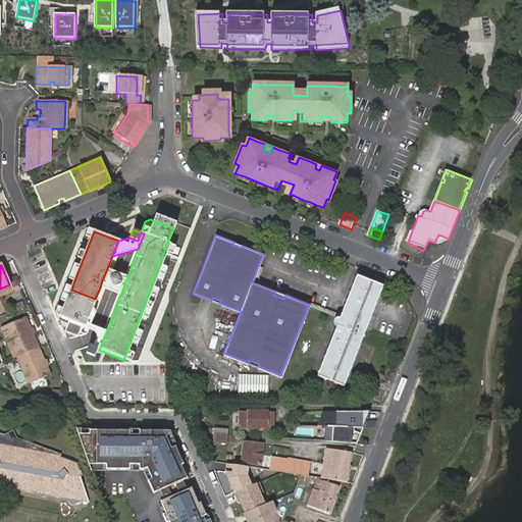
[(126,279),(106,271),(102,280),(100,288),(120,296),(125,280),(126,279)]
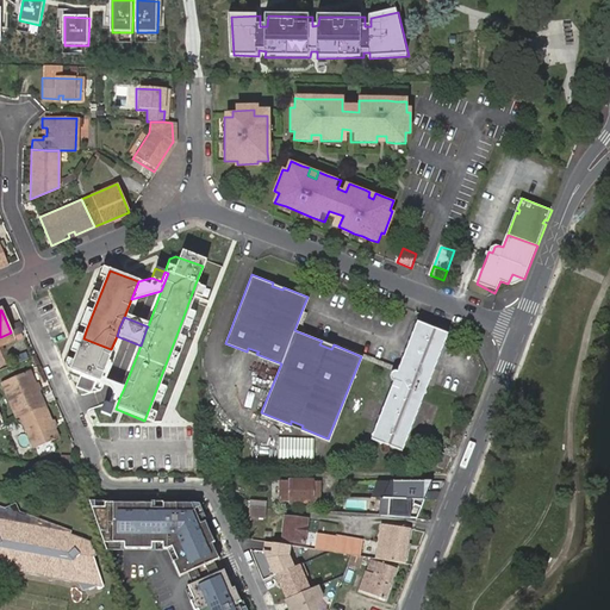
[(396,369),(393,369),(391,369),(388,373),(388,377),(390,378),(392,378),(369,435),(403,447),(447,331),(414,319),(397,365),(396,369)]
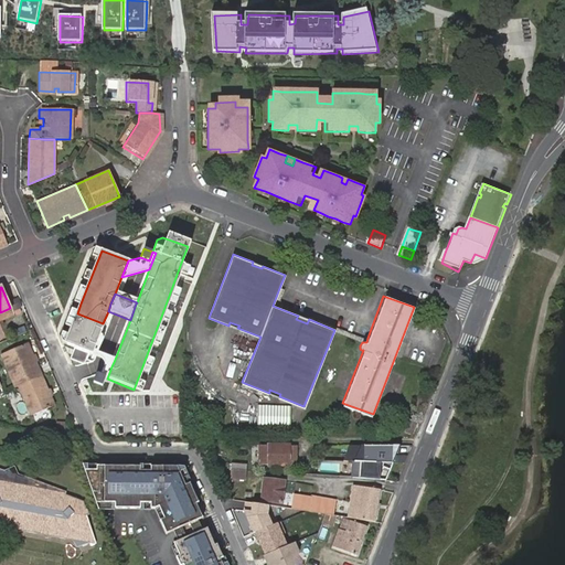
[(77,313),(74,320),(100,330),(103,323),(77,313)]
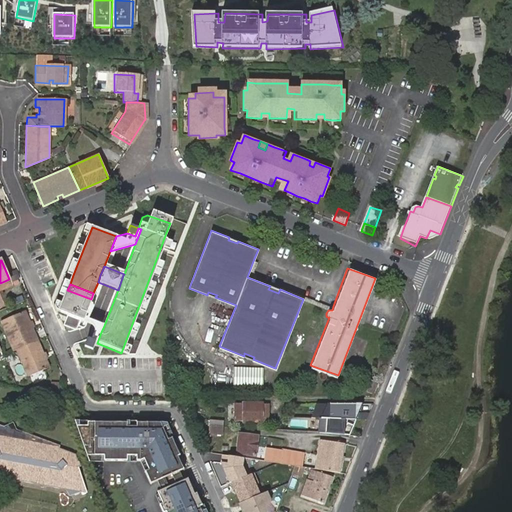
[(67,290),(58,313),(59,315),(81,324),(82,320),(91,299),(67,290)]
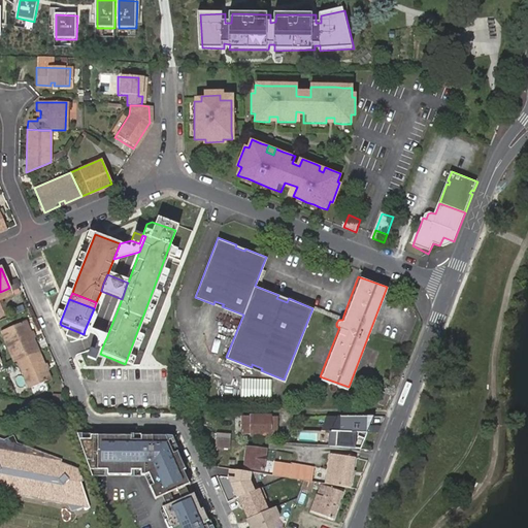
[(2,332),(15,363),(19,362),(39,353),(26,323),(2,332)]
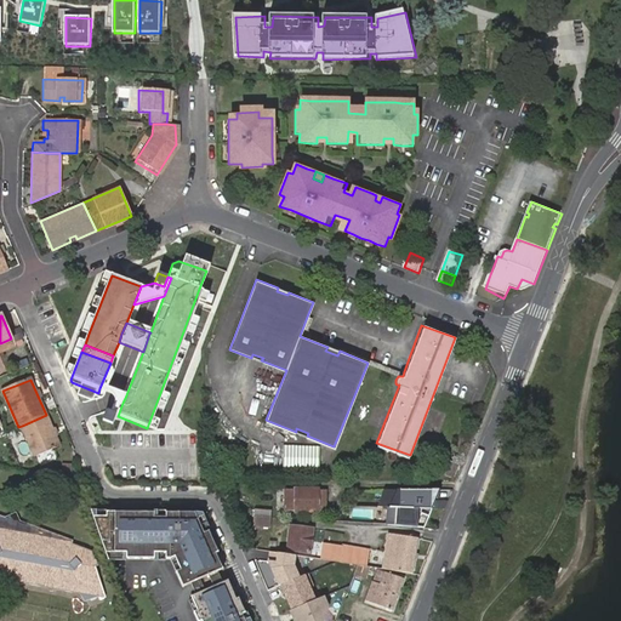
[(100,388),(98,393),(120,402),(114,416),(118,416),(123,403),(125,398),(121,397),(100,388)]
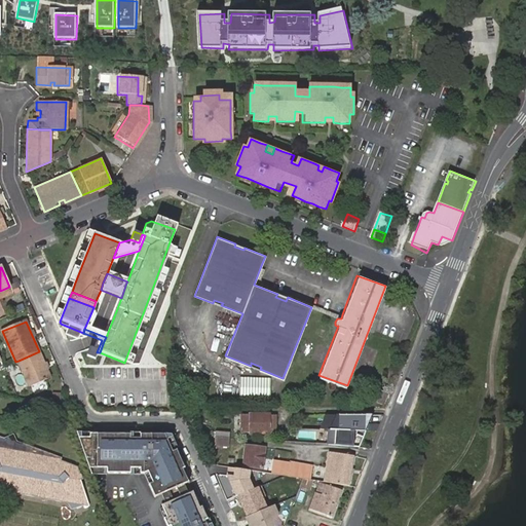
[(94,361),(97,352),(89,349),(86,358),(87,358),(94,361)]
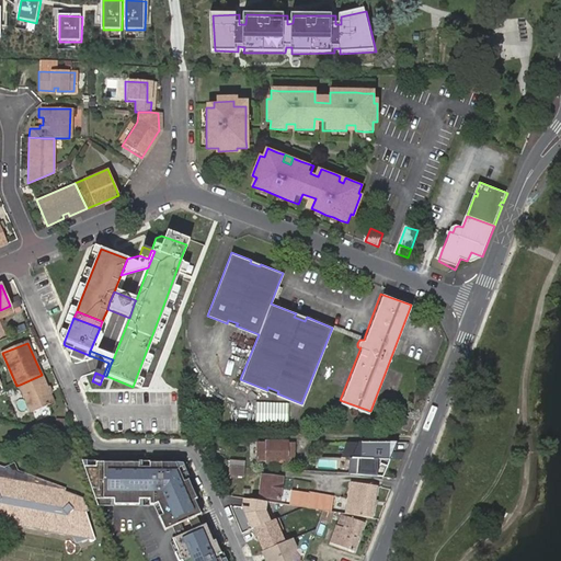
[(42,375),(20,385),(32,413),(54,404),(42,375)]
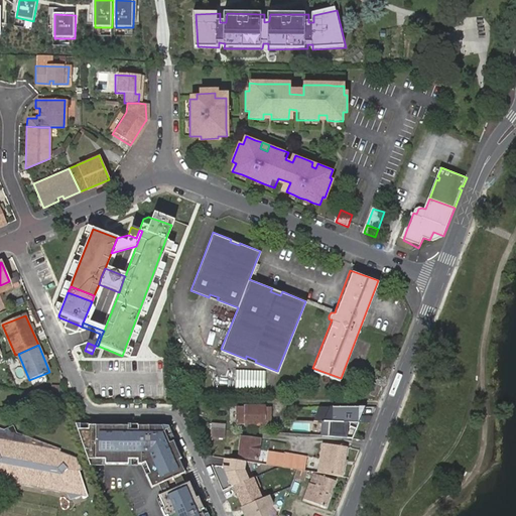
[(372,399),(377,399),(381,389),(374,386),(369,398),(372,399)]
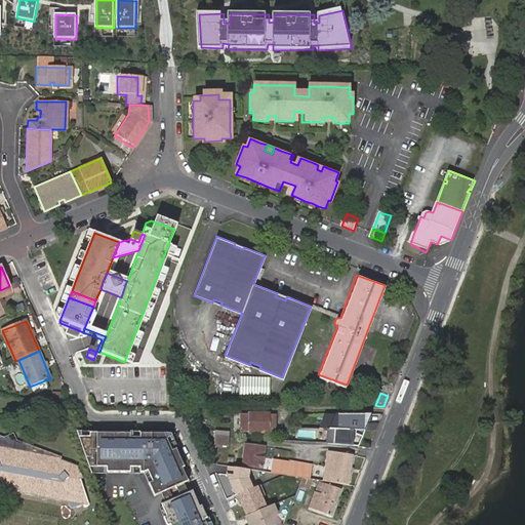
[(269,432),(269,415),(269,414),(249,414),(249,433),(269,433),(269,432)]
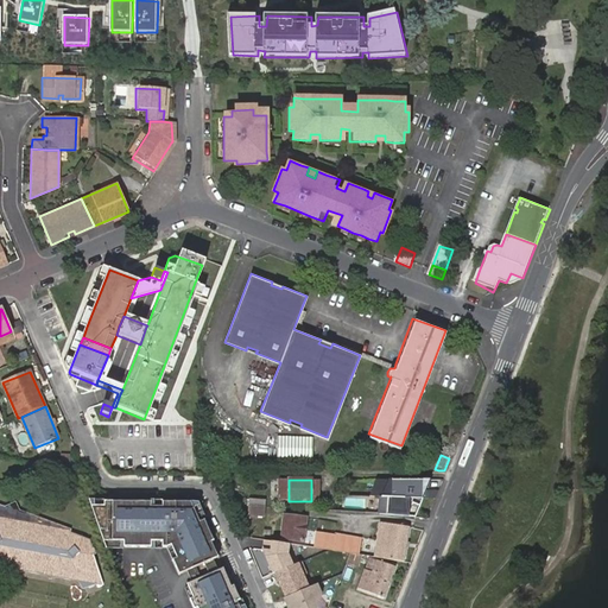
[(425,480),(387,480),(380,498),(400,499),(411,499),(422,499),(425,489),(422,489),(425,480)]
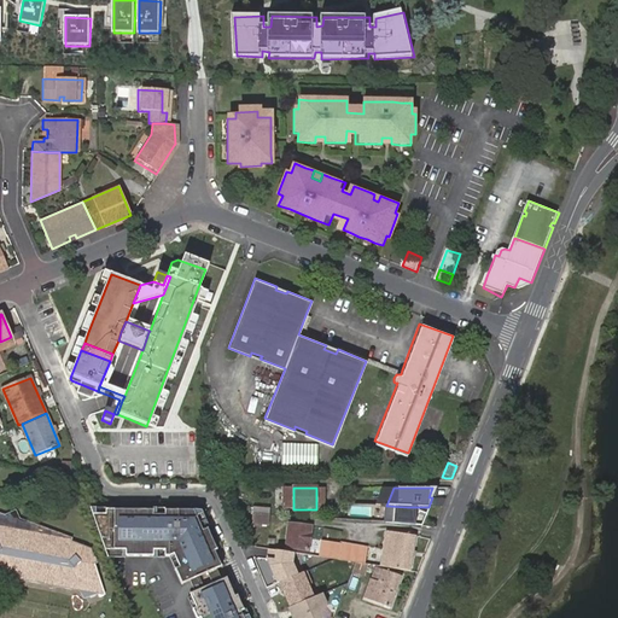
[(326,489),(316,489),(316,508),(326,508),(326,489)]
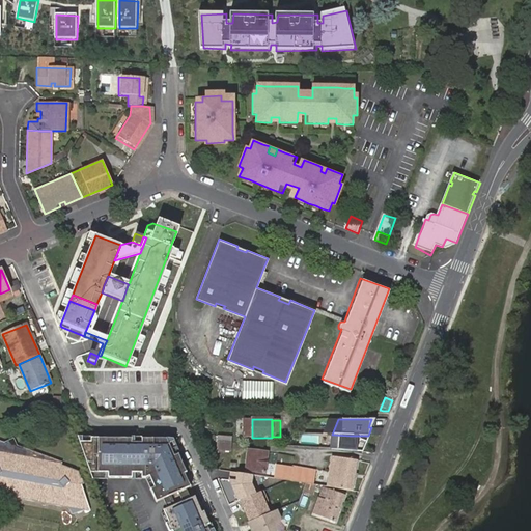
[(348,452),(350,436),(332,435),(330,440),(329,450),(348,452)]
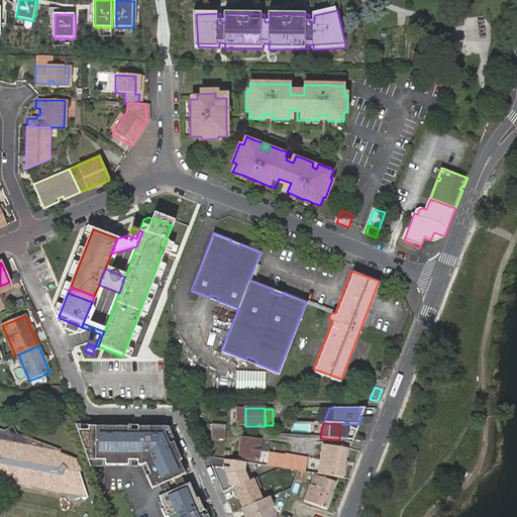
[(349,424),(340,424),(339,440),(348,440),(349,424)]
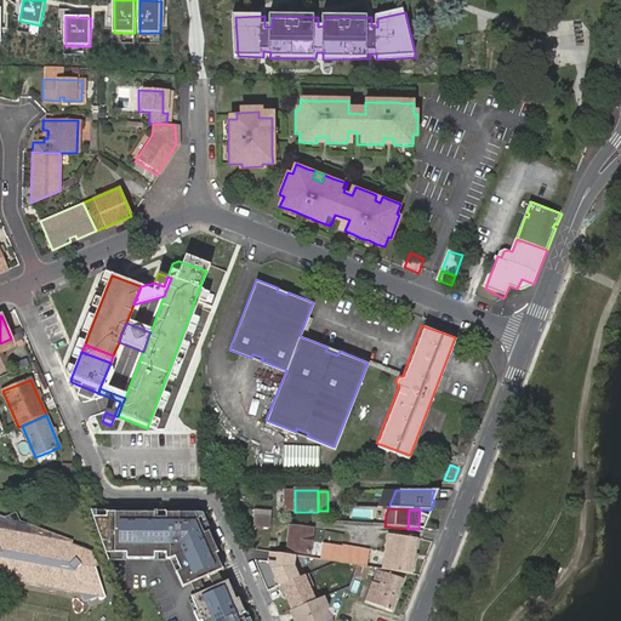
[(195,513),(92,513),(108,559),(171,560),(183,588),(193,584),(217,573),(223,570),(217,554),(220,553),(210,531),(205,534),(201,527),(198,519),(195,513)]
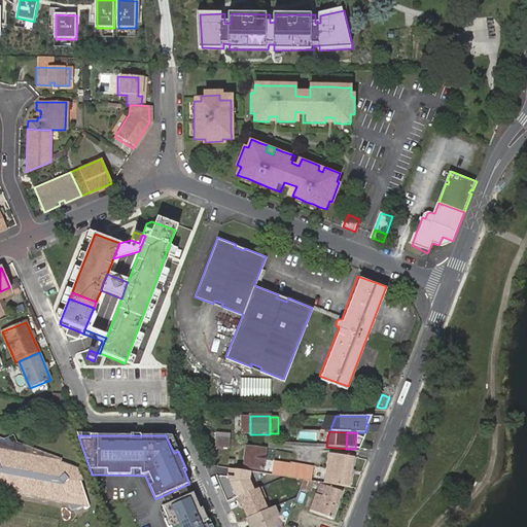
[(175,437),(168,441),(171,447),(177,444),(175,437)]
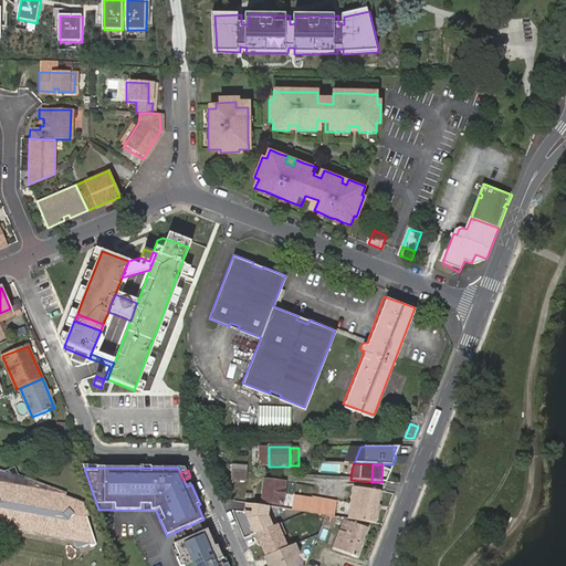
[(0,525),(16,528),(16,530),(17,531),(19,532),(21,531),(22,530),(45,534),(46,535),(49,536),(52,535),(53,535),(63,540),(95,545),(97,545),(87,516),(90,515),(88,510),(86,510),(85,503),(65,495),(18,479),(14,471),(8,474),(0,471),(0,525)]
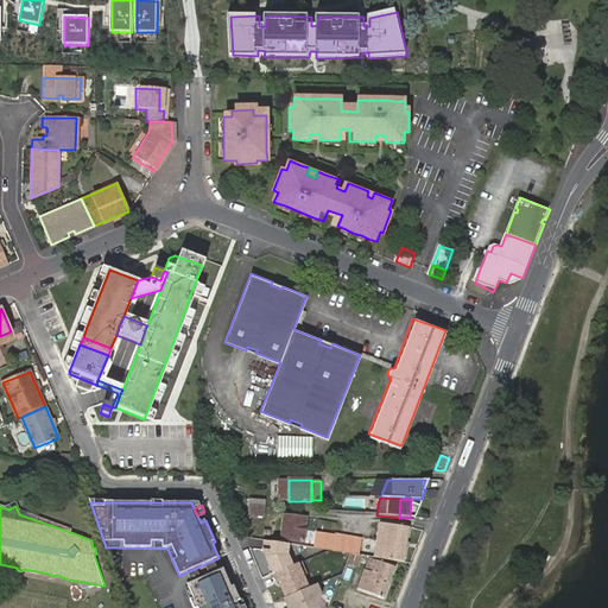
[(266,507),(249,506),(248,515),(265,517),(266,507)]
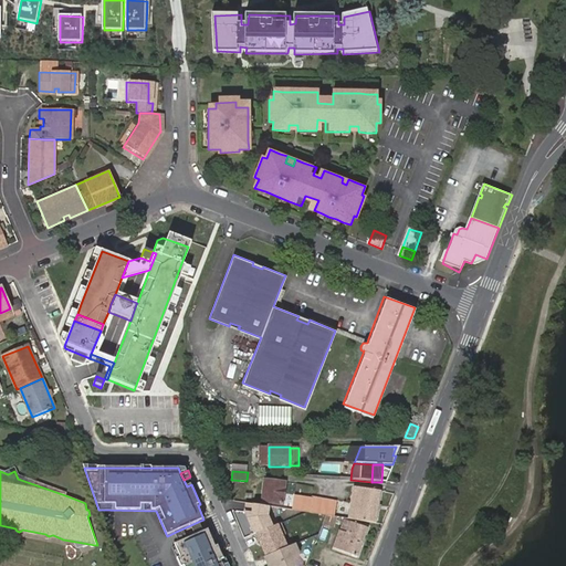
[(194,483),(190,477),(184,480),(187,486),(191,484),(194,483)]
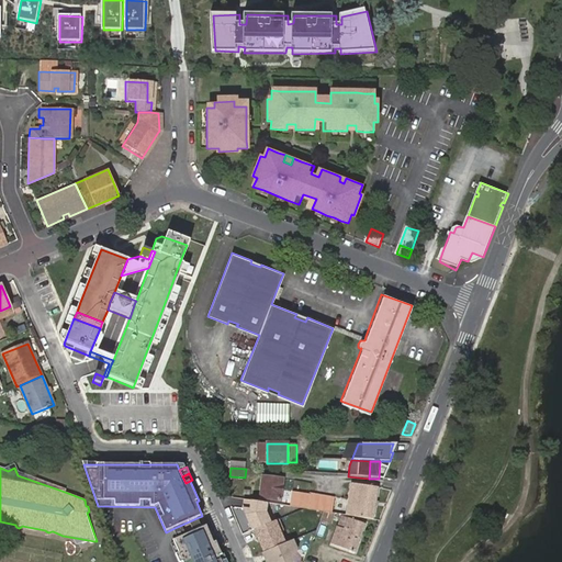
[(263,476),(260,498),(281,501),(284,479),(263,476)]
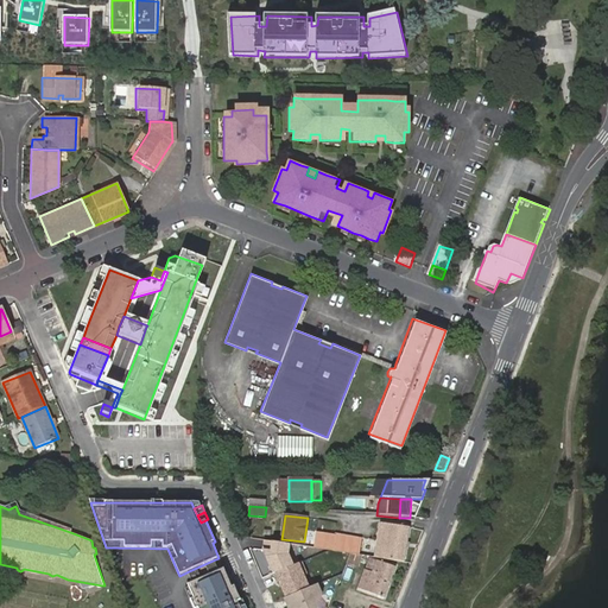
[(377,558),(404,563),(410,527),(382,524),(377,558)]
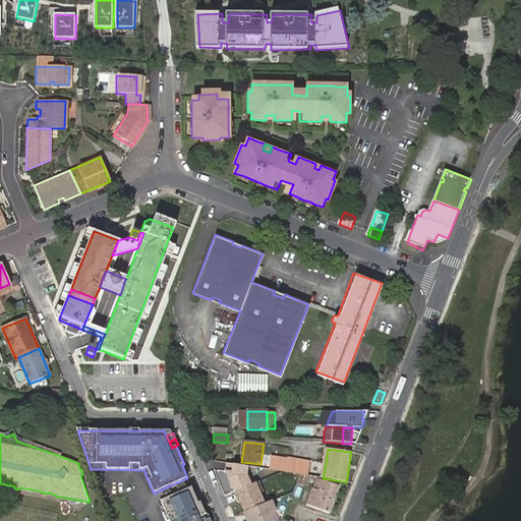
[(271,458),(269,470),(287,472),(300,474),(308,476),(310,463),(287,459),(287,461),(271,458)]
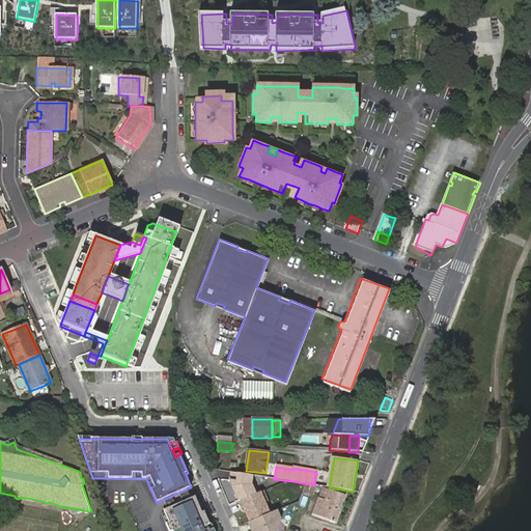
[(324,488),(319,498),(327,500),(331,491),(324,488)]
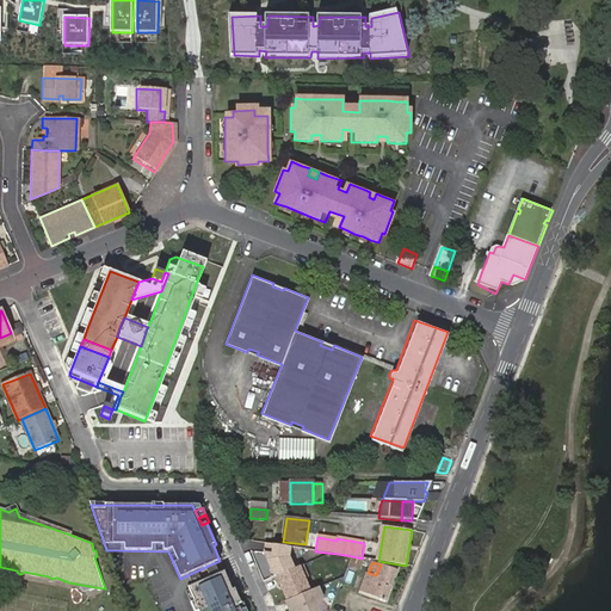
[(214,563),(190,574),(195,587),(220,576),(214,563)]
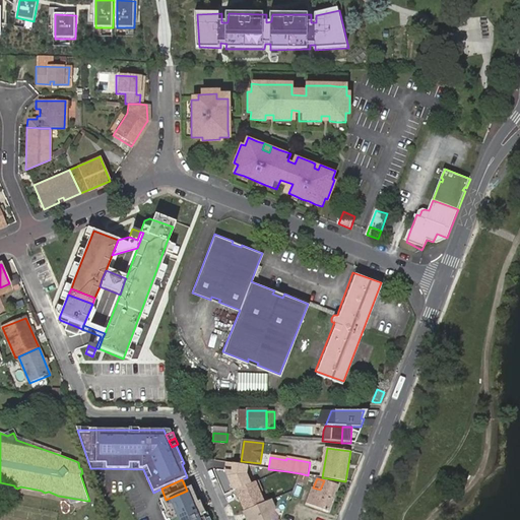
[(313,488),(308,504),(329,512),(338,485),(324,480),(320,490),(313,488)]
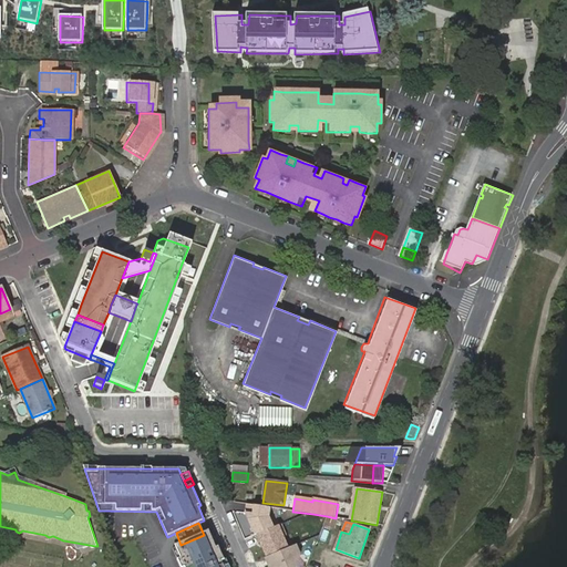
[(278,525),(255,535),(265,558),(264,559),(266,566),(295,566),(300,555),(296,545),(288,548),(278,525)]
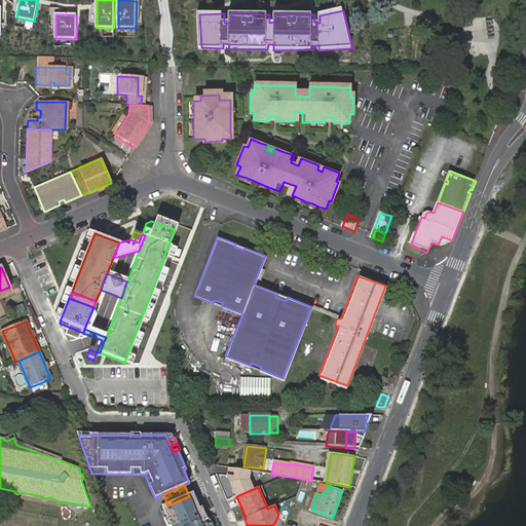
[(200,508),(194,493),(189,496),(167,505),(160,509),(167,525),(208,525),(205,520),(208,519),(202,506),(200,508)]
